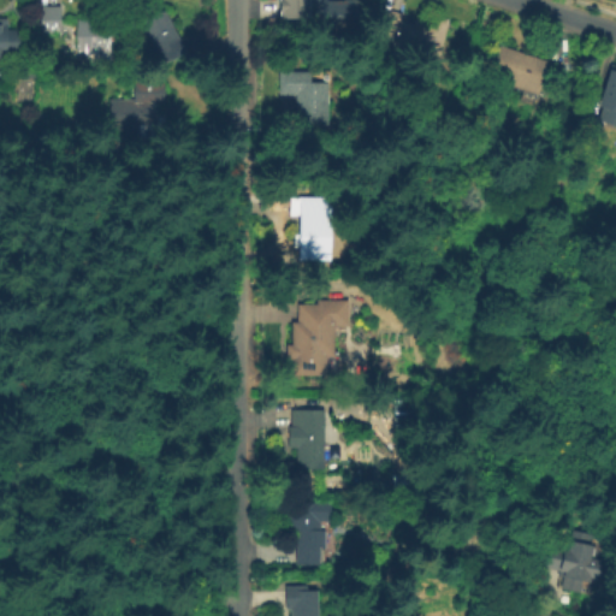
[(276,0),(277,18),(306,17),(304,0),(276,0)]
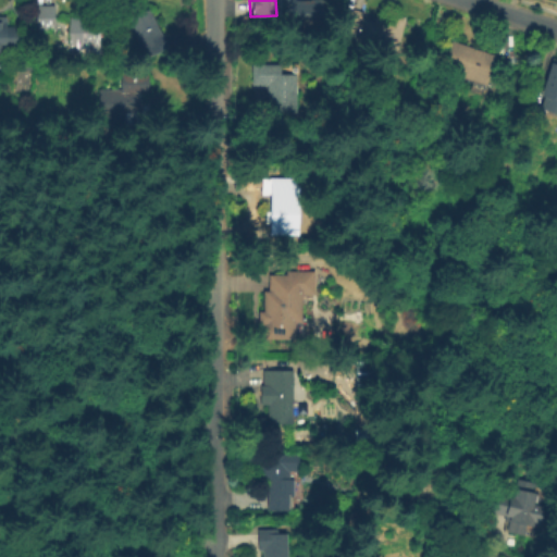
[(304,0),(304,1),(316,1),(329,0),(329,25),(297,26),(296,14),(282,15),(282,0),(304,0)]
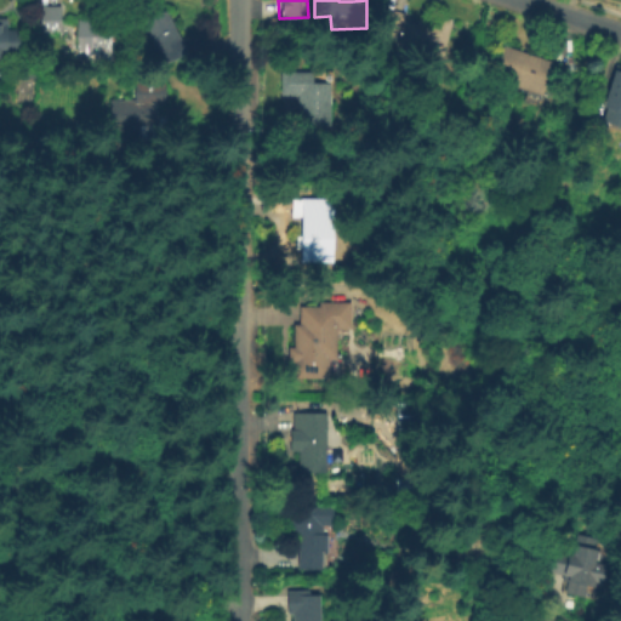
[(62,7),(63,35),(41,35),(40,6),(62,7)]
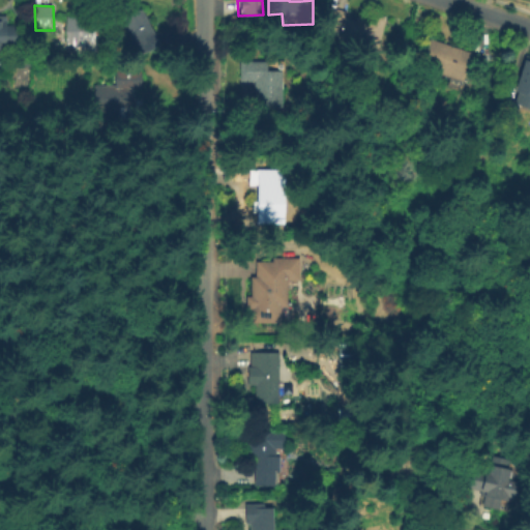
[(345,18),(356,21),(358,16),(372,19),(373,15),(386,18),(378,49),(340,38),(341,34),(320,29),(325,7),(346,12),(345,18)]
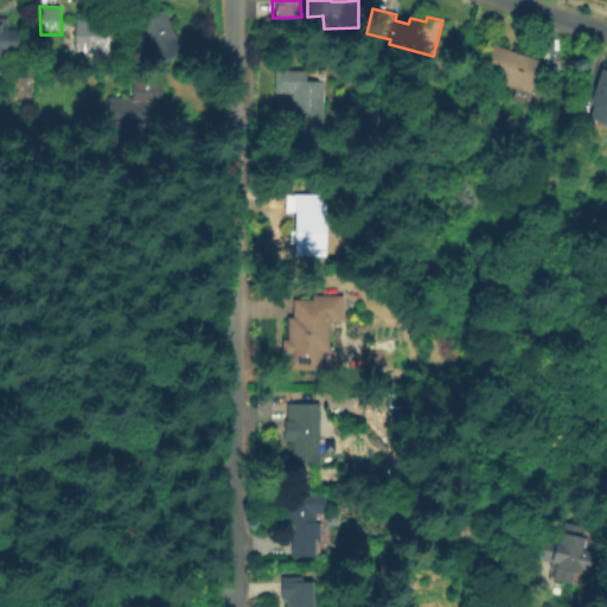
[(176,61),(165,65),(140,24),(163,11),(187,53),(176,61)]
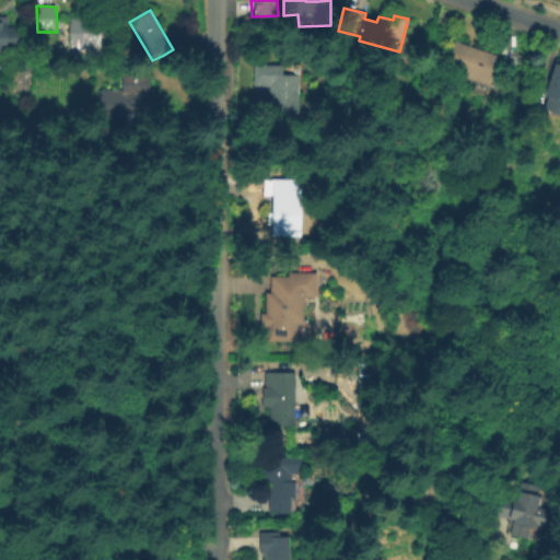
[(101,46),(73,47),(73,19),(100,18),(101,46)]
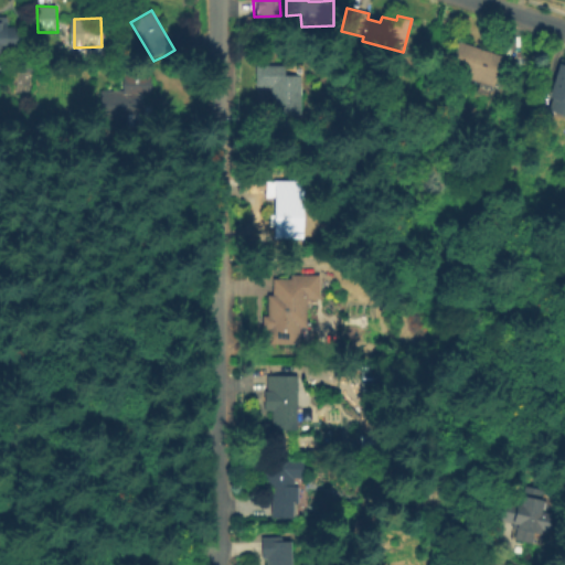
[(0,28),(20,28),(20,51),(0,51),(0,28)]
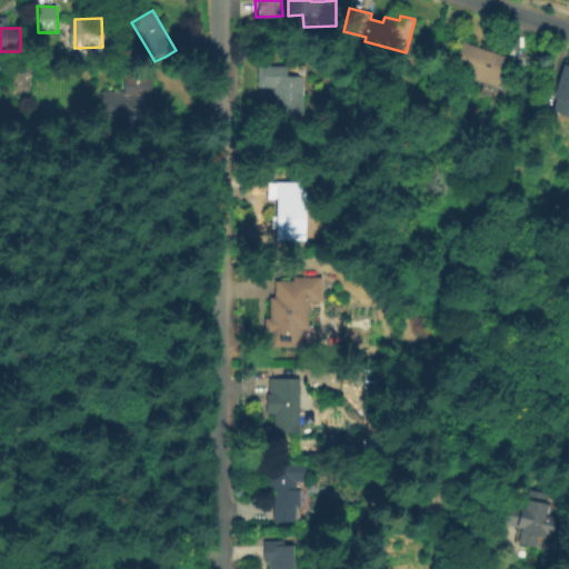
[(510,59),(500,88),(456,72),(466,43),(510,59)]
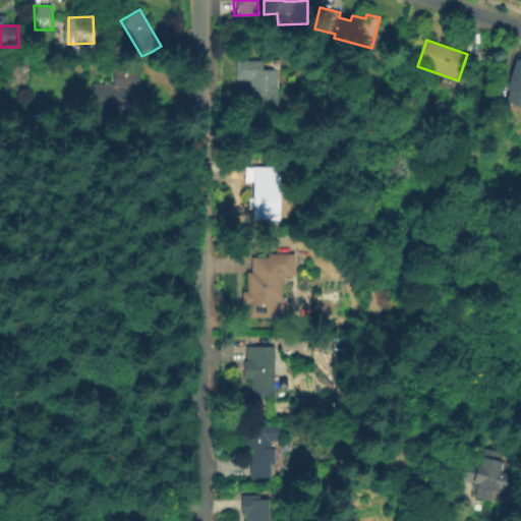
[(520,60),(520,110),(508,104),(520,60)]
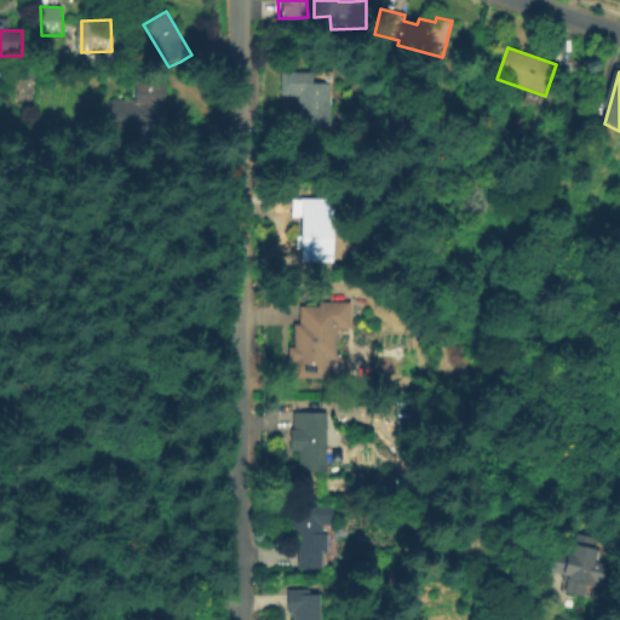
[(332,85),(332,127),(299,127),(299,98),(283,97),(283,74),(316,74),(316,85),(332,85)]
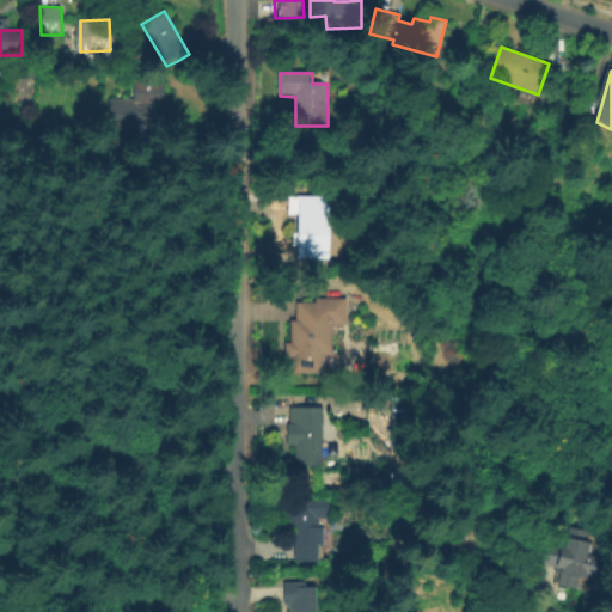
[(153,105),(153,117),(164,117),(164,139),(144,139),(144,129),(112,129),(112,102),(128,102),(128,84),(165,83),(165,105),(153,105)]
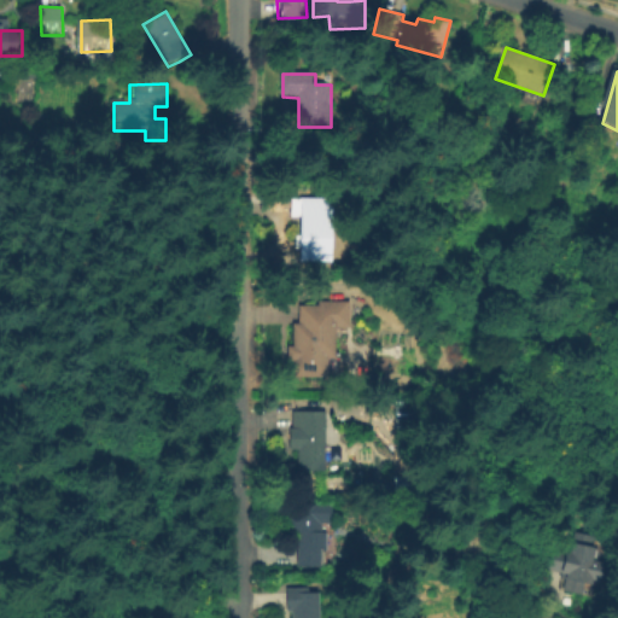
[(334,199),(334,266),(301,264),(301,223),(290,223),(291,199),(334,199)]
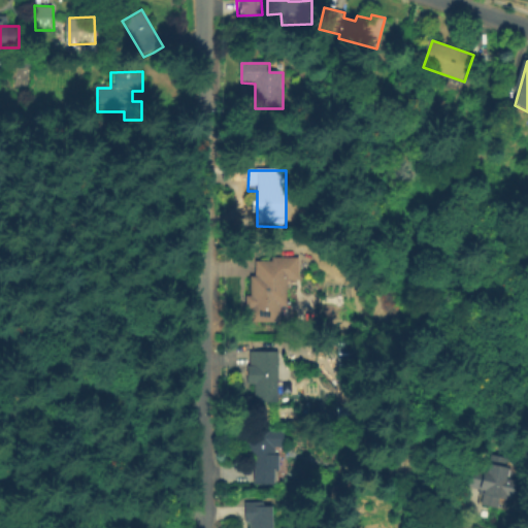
[(284,317),(283,324),(253,323),(253,310),(248,309),(248,297),(252,296),(252,276),(257,276),(256,258),(301,257),(302,283),(289,284),(289,307),(285,307),(285,317),(284,317)]
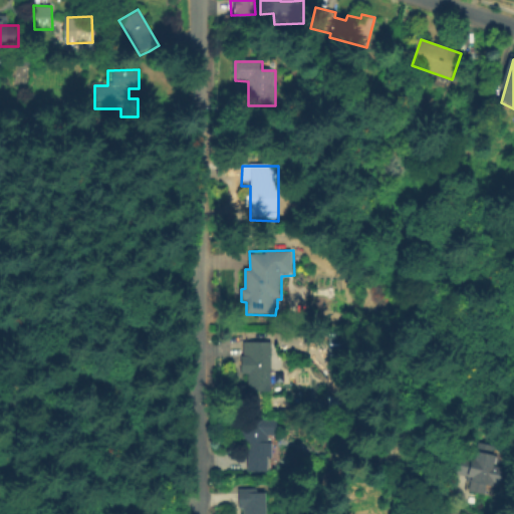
[(325,351),(337,352),(338,335),(326,334),(325,351)]
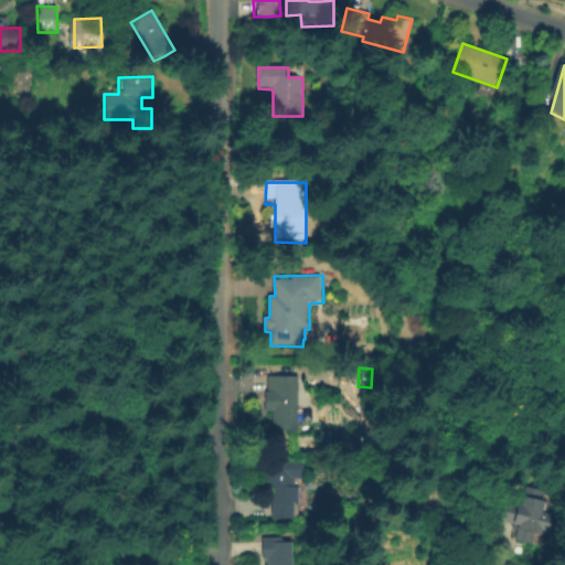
[(308,392),(308,397),(298,397),(298,429),(274,429),(274,411),(266,411),(266,391),(268,391),(268,375),(298,375),(298,392),(308,392)]
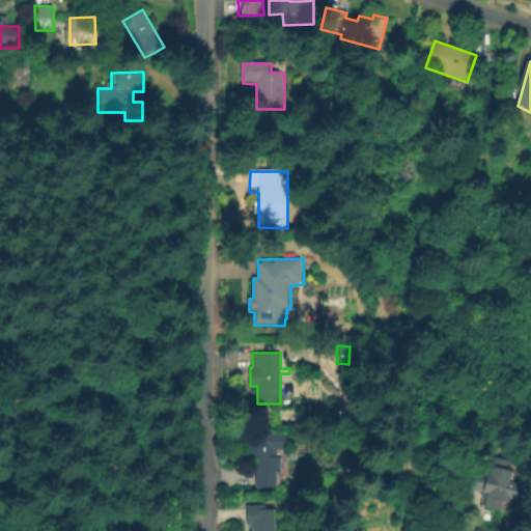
[(286,436),(286,451),(278,451),(277,458),(281,458),(280,475),(283,475),(283,486),(277,485),(277,488),(256,487),(257,459),(249,459),(250,435),(286,436)]
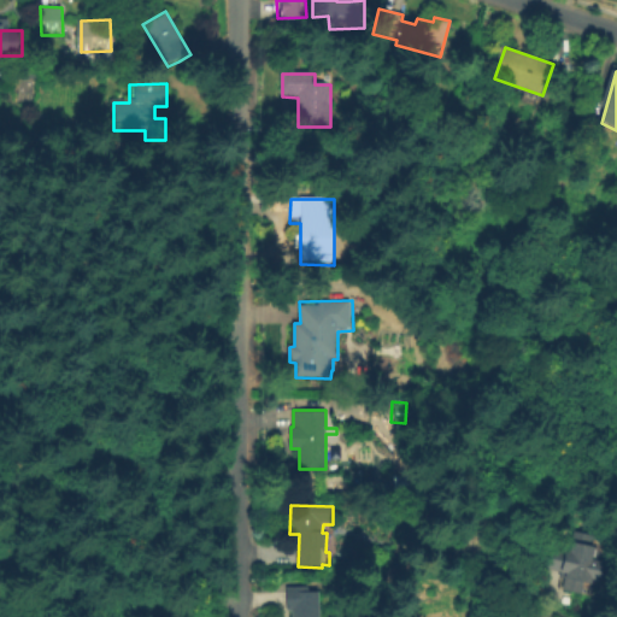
[(580,547),(593,550),(601,550),(599,564),(610,565),(610,577),(605,591),(597,586),(594,588),(588,587),(587,598),(575,597),(564,593),(566,581),(564,575),(571,559),(574,559),(580,547)]
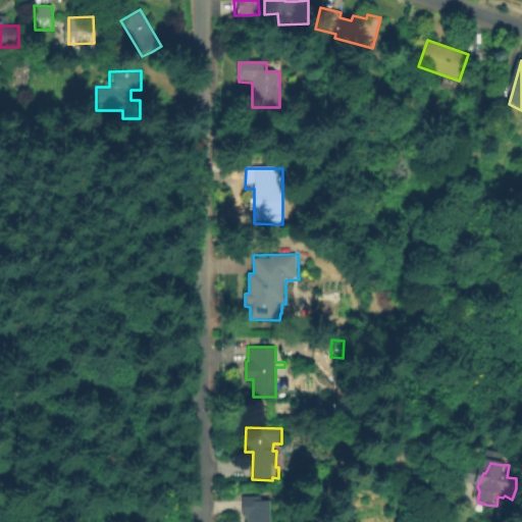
[(262,497),(262,501),(270,500),(270,521),(248,521),(249,518),(242,518),(241,497),(262,497)]
